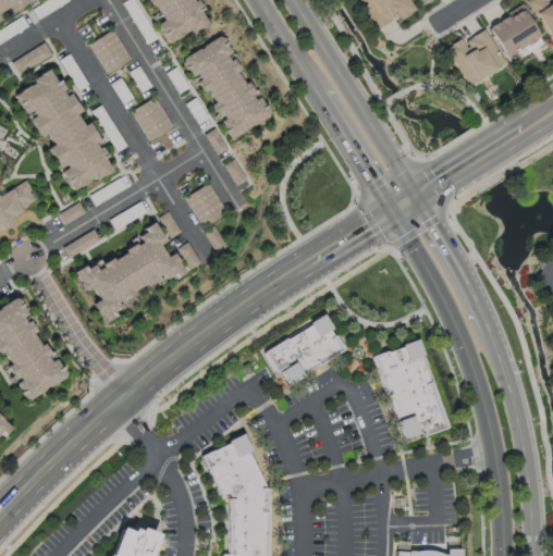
[(0,0),(0,19),(3,17),(0,12),(0,10),(11,3),(15,9),(29,0),(0,0)]
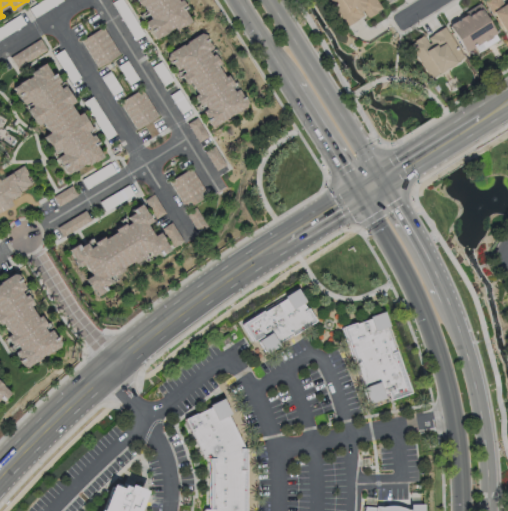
[(133,0),(159,40),(191,20),(178,0),(133,0)]
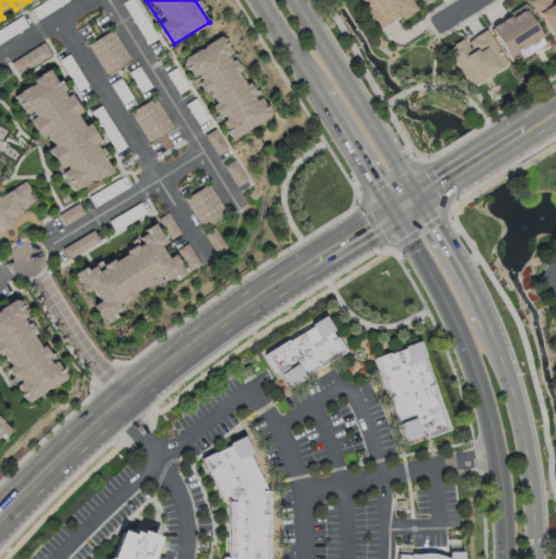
[(412,0),(361,0),(384,33),(418,10),(412,0)]
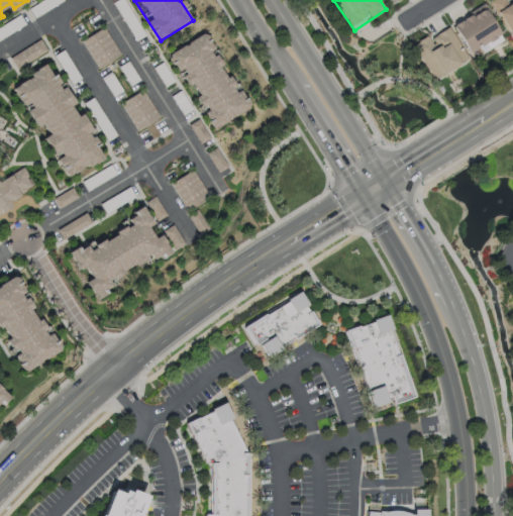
[(512,0),(502,0),(495,5),(512,32),(512,0)]
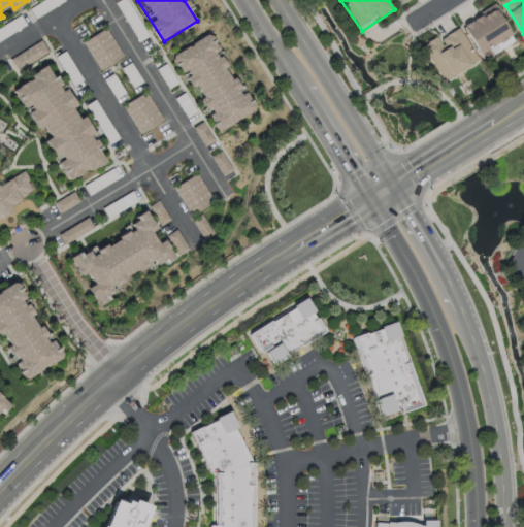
[(466,28),(483,55),(514,36),(497,9),(466,28)]
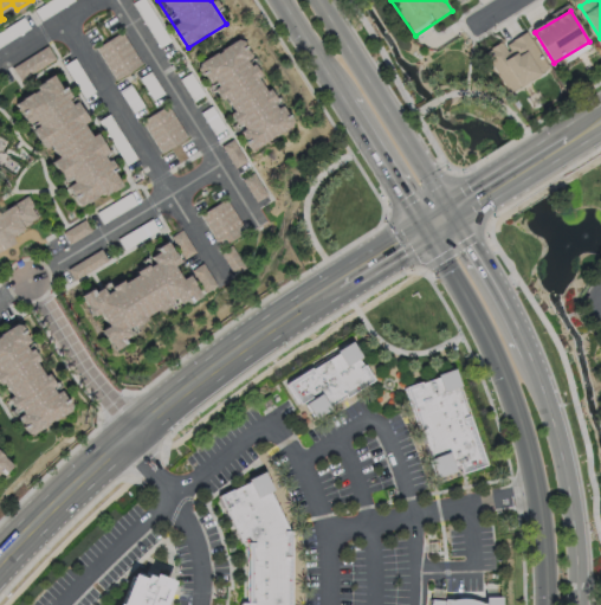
[(0,34),(0,49),(32,29),(26,18),(0,34)]
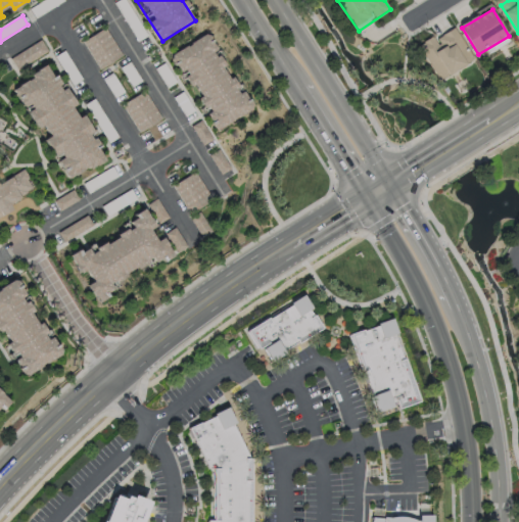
[(101,69),(125,58),(110,29),(87,40),(101,69)]
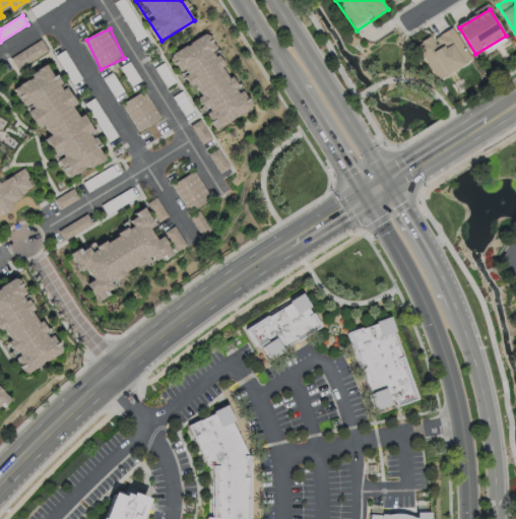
[(423,49),(441,80),(474,61),(456,29),(423,49)]
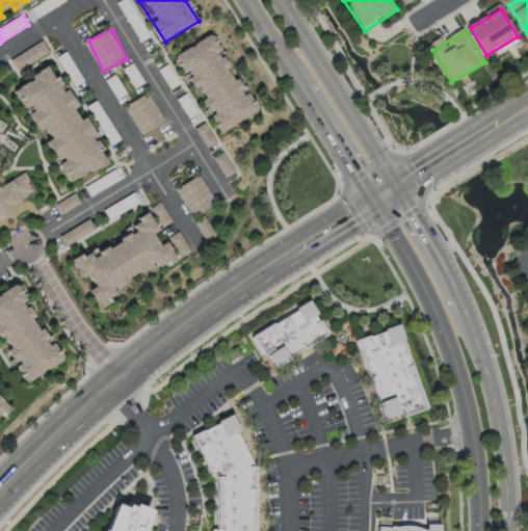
[(175,55),(222,134),(261,109),(239,78),(234,79),(229,69),(232,65),(212,32),(175,55)]
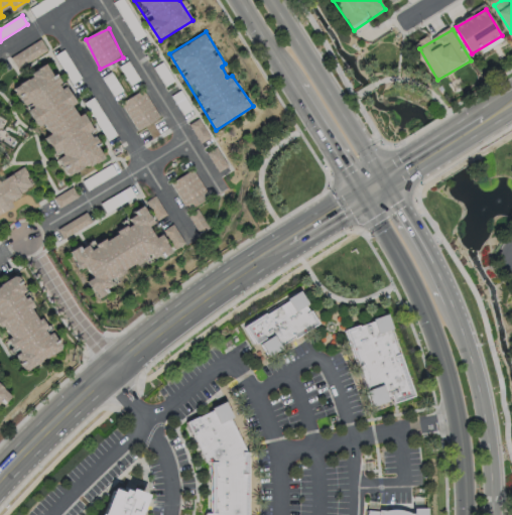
[(20,69),(49,51),(43,40),(13,57),(20,69)]
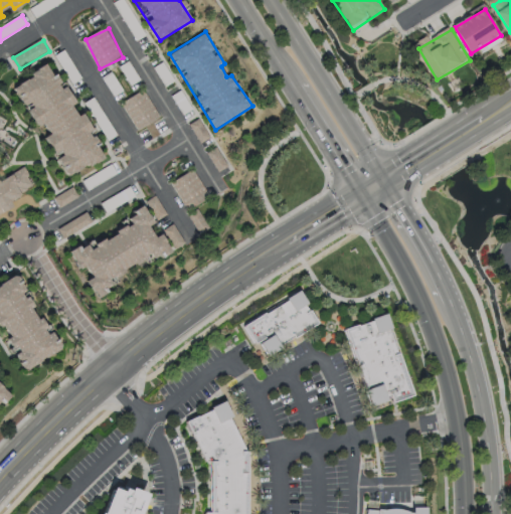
[(11,82),(20,99),(28,95),(31,100),(26,103),(35,119),(42,116),(48,127),(41,131),(52,150),(60,145),(62,149),(53,153),(66,175),(105,153),(89,125),(94,120),(86,106),(77,111),(70,98),(75,95),(67,80),(59,86),(46,62),(11,82)]
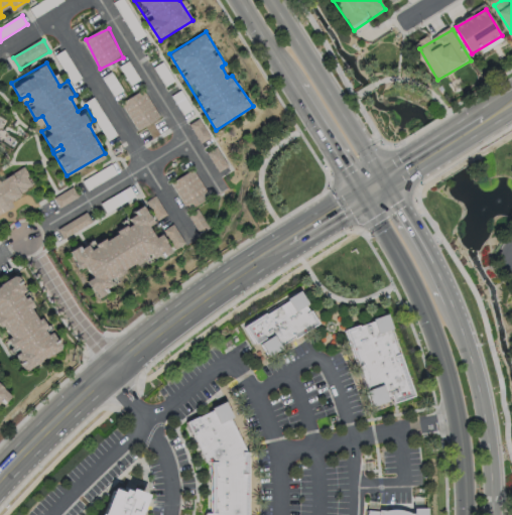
[(125,101),(138,131),(161,120),(148,91),(125,101)]
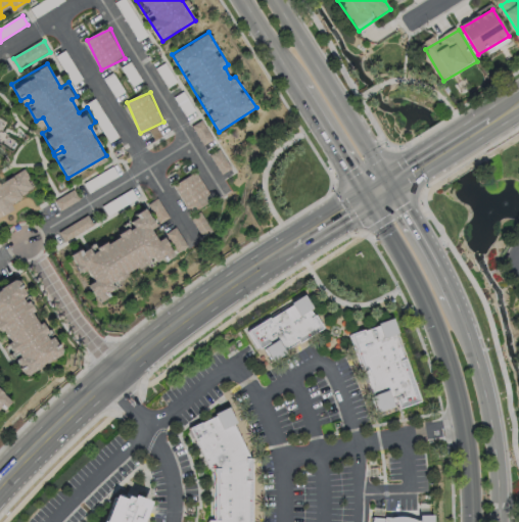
[(224,174),(233,168),(221,149),(211,155),(224,174)]
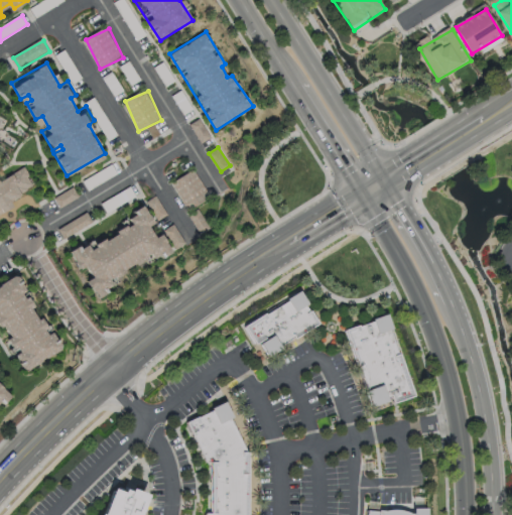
[(189,211),(212,198),(196,169),(173,182),(189,211)]
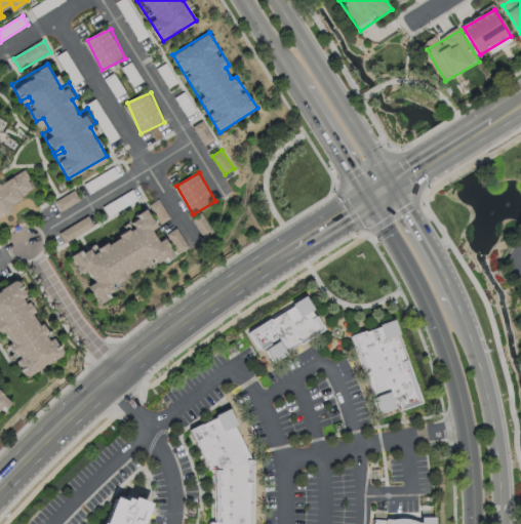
[(0,218),(14,210),(13,204),(35,191),(25,174),(0,189),(0,218)]
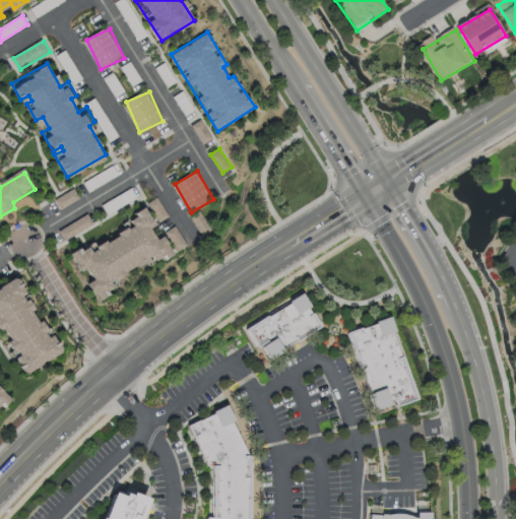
[(61,209),(81,200),(76,190),(56,199),(61,209)]
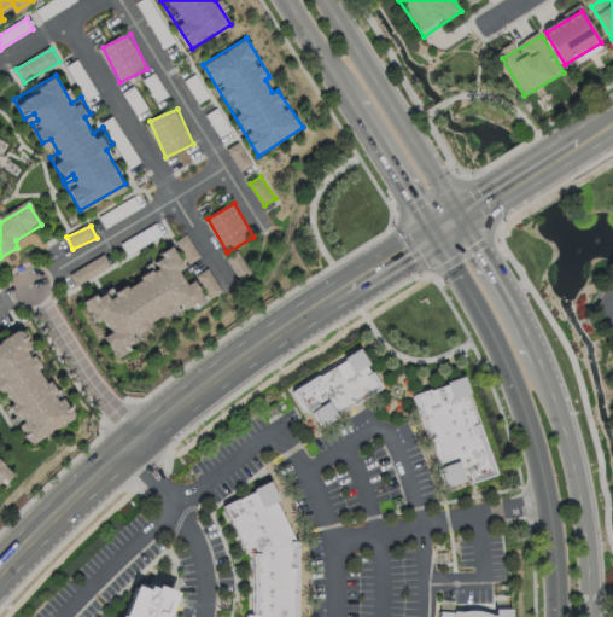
[(203,258),(190,236),(177,242),(191,266),(203,258)]
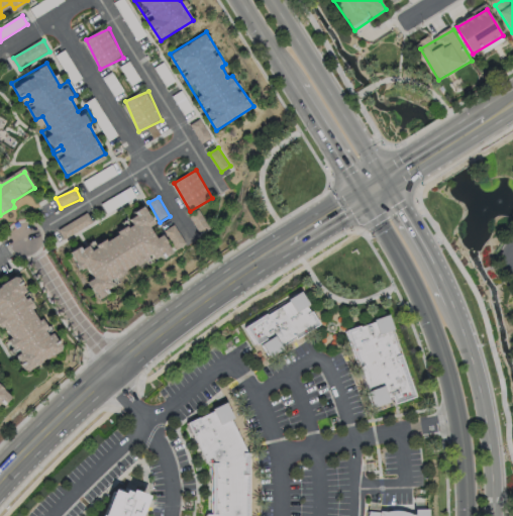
[(139,205),(131,210),(134,213),(127,218),(131,224),(105,242),(104,240),(94,247),(95,249),(91,252),(87,247),(80,252),(78,249),(70,255),(81,272),(87,268),(95,279),(89,283),(101,301),(112,293),(110,290),(116,286),(111,280),(114,278),(116,280),(127,273),(126,271),(151,252),(154,256),(161,251),(163,254),(171,248),(139,205)]
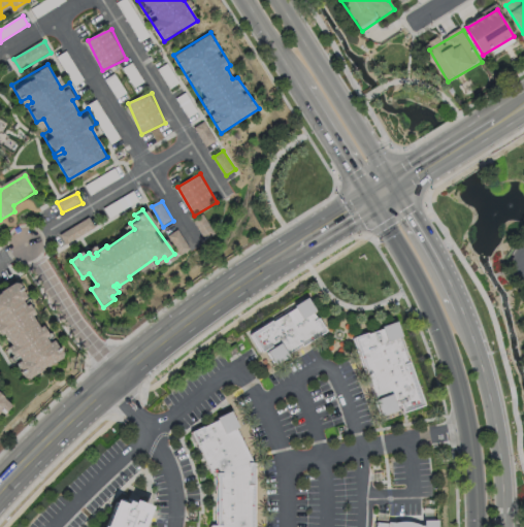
[(196,220),(205,240),(216,235),(205,216),(196,220)]
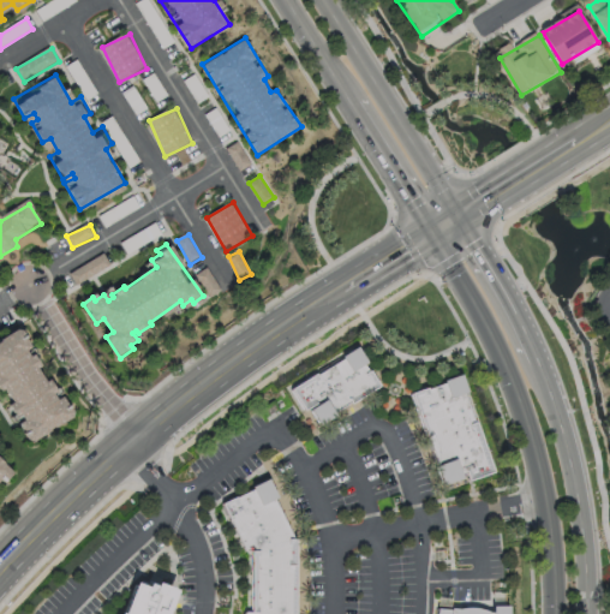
[(108,270),(103,257),(71,272),(77,285),(108,270)]
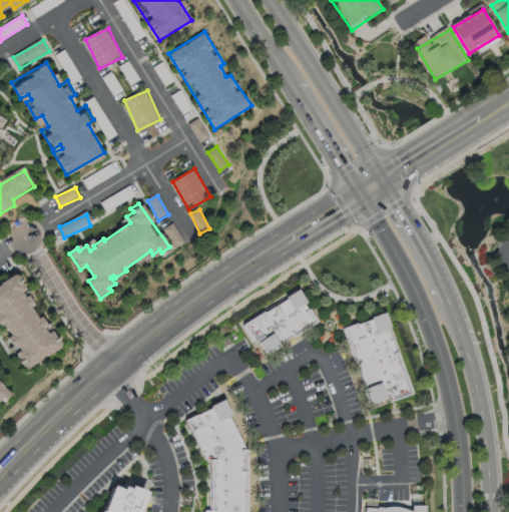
[(185,244),(175,223),(165,228),(175,249),(185,244)]
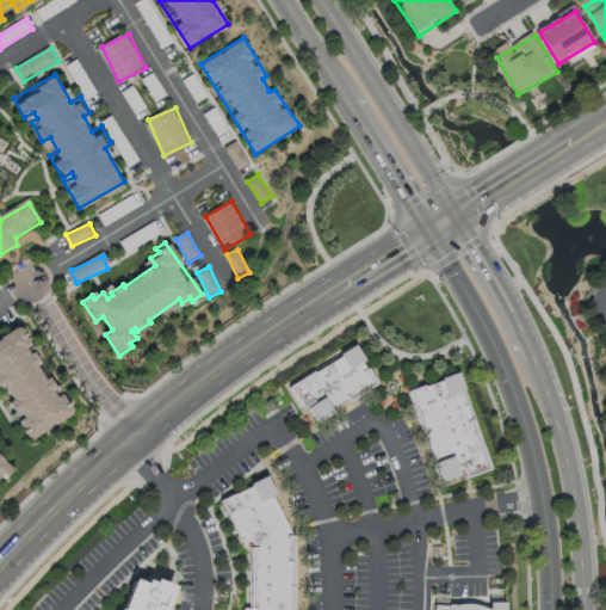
[(0,336),(0,390),(30,442),(74,413),(49,377),(44,379),(38,367),(42,363),(18,325),(0,336)]
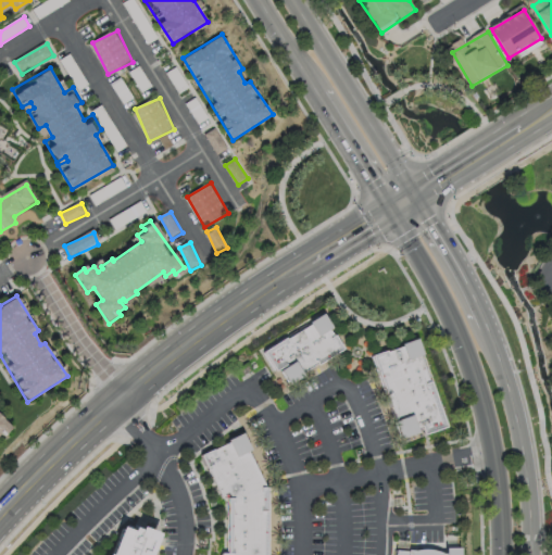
[(255,347),(274,376),(342,336),(322,304),(255,347)]
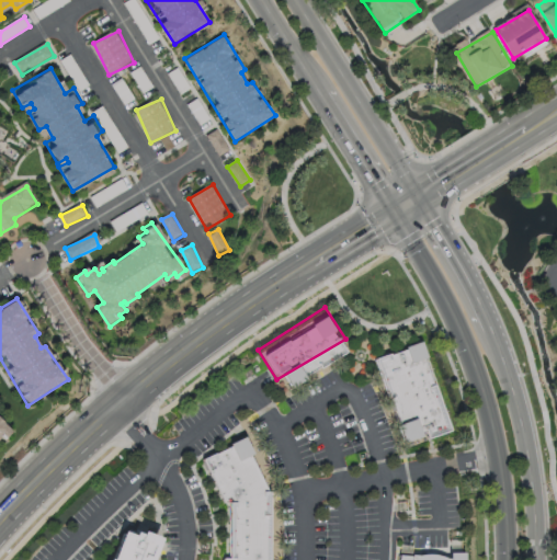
[(373,350),(405,432),(450,421),(422,332),(373,350)]
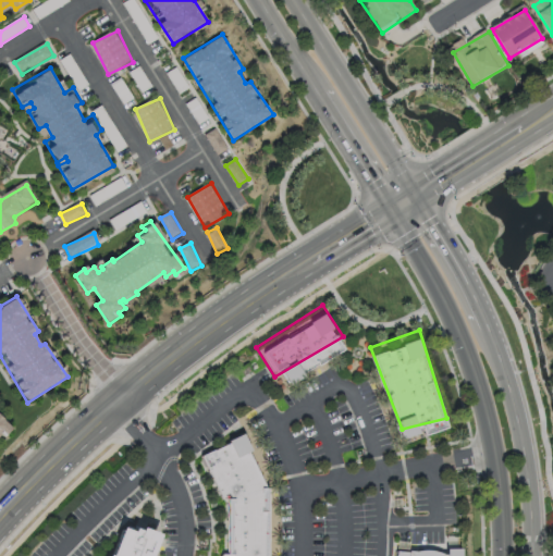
[(0,417),(0,433),(2,436),(11,429),(0,417)]
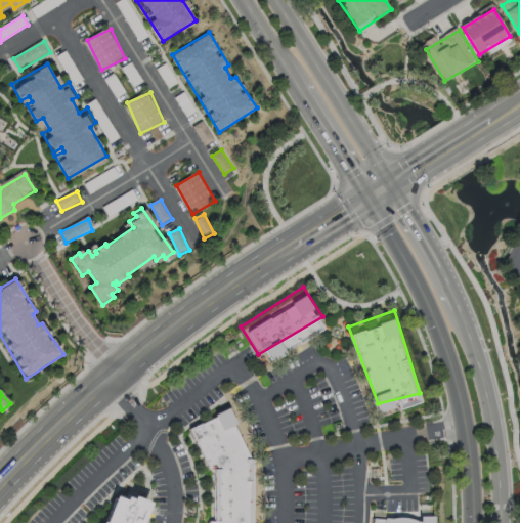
[(187,421),(200,463),(212,464),(214,512),(207,514),(203,522),(254,522),(256,461),(231,398),(187,421)]
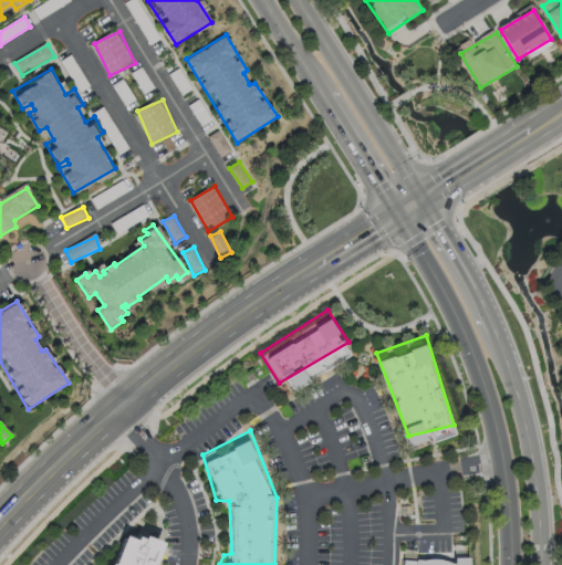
[(156,564),(169,532),(153,525),(128,525),(121,541),(108,564),(156,564)]
